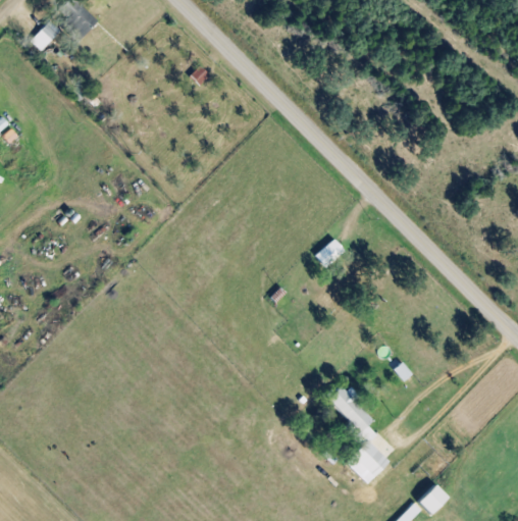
[(99,20),(79,0),(67,0),(59,8),(69,18),(63,22),(79,39),(99,20)]
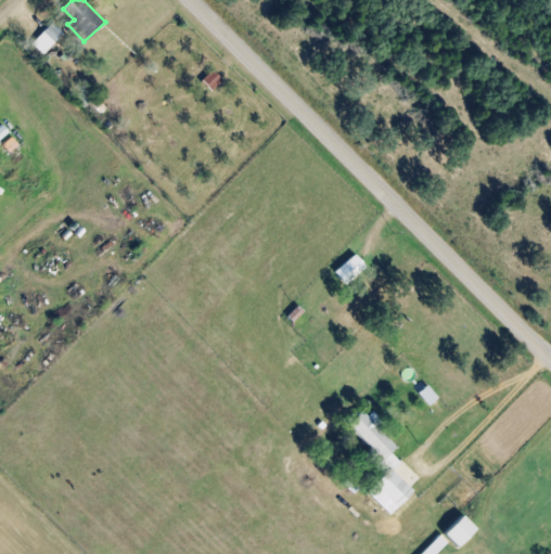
[(46,54),(66,30),(53,21),(34,43),(46,54)]
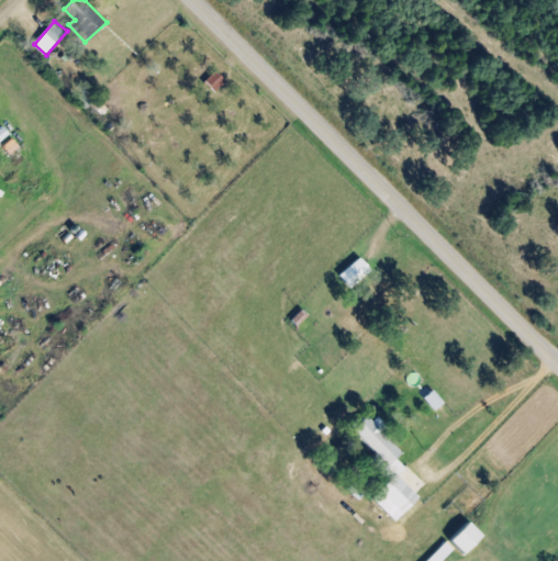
[(205,79),(216,91),(227,81),(216,69),(205,79)]
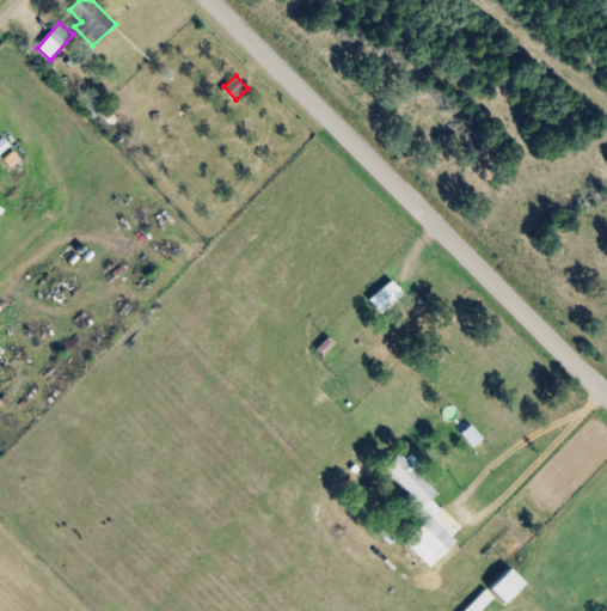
[(0,140),(0,154),(12,147),(5,138),(0,140)]
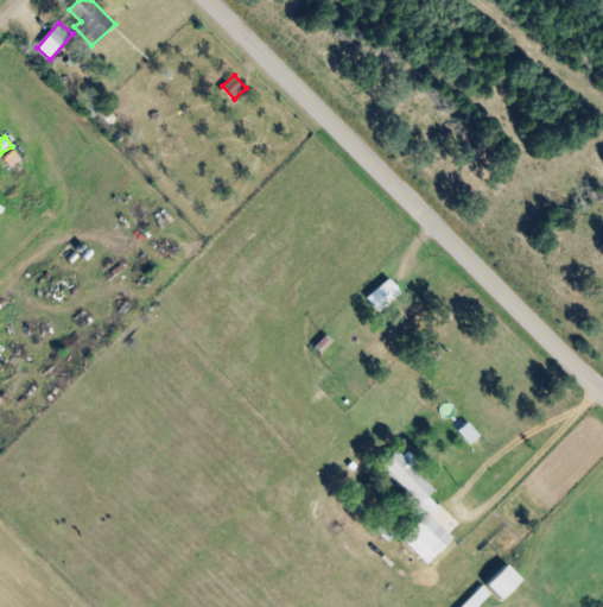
[(13,168),(23,157),(13,149),(4,158),(13,168)]
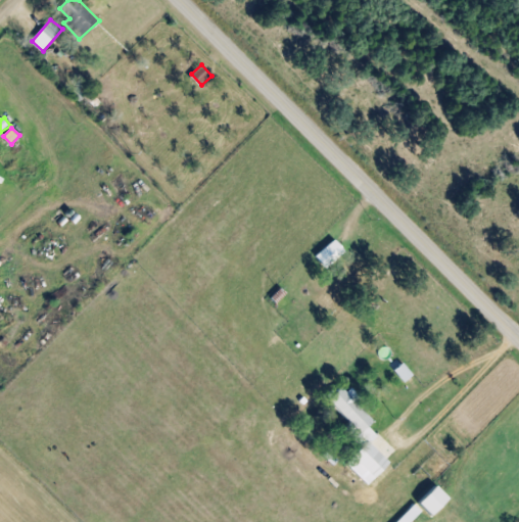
[(316,254),(325,268),(345,252),(336,239),(316,254)]
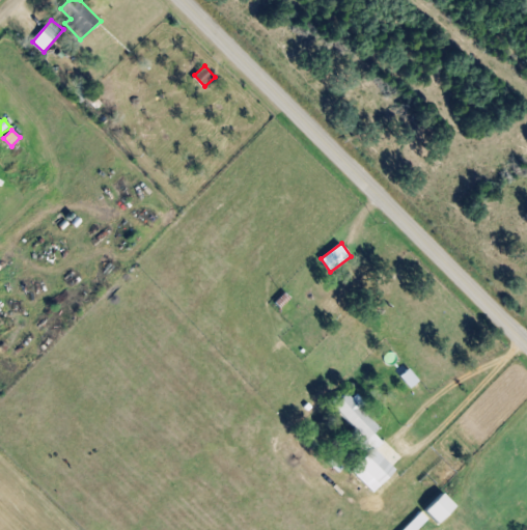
[(411,387),(420,379),(410,367),(400,374),(411,387)]
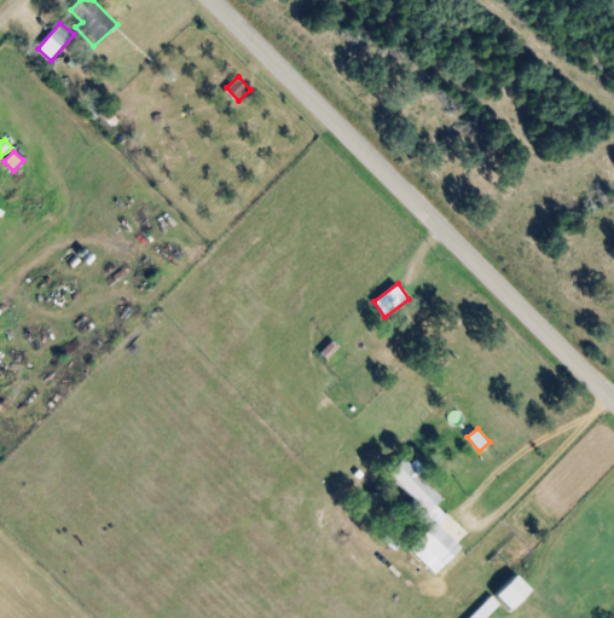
[(463,547),(440,524),(449,514),(436,503),(445,495),(412,462),(411,463),(404,457),(389,472),(416,498),(409,507),(429,526),(410,547),(436,572),(463,547)]
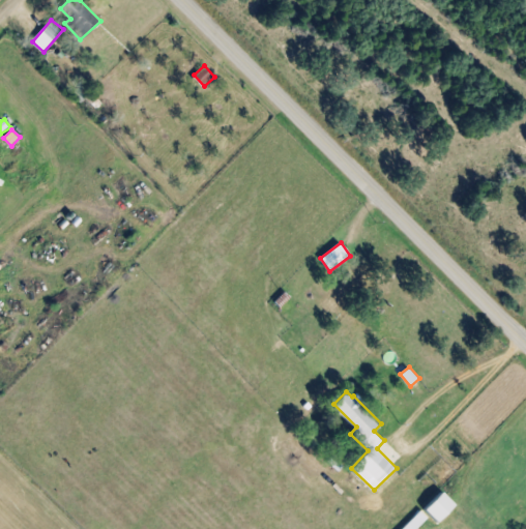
[(437,522),(456,504),(442,491),(425,508),(437,522)]
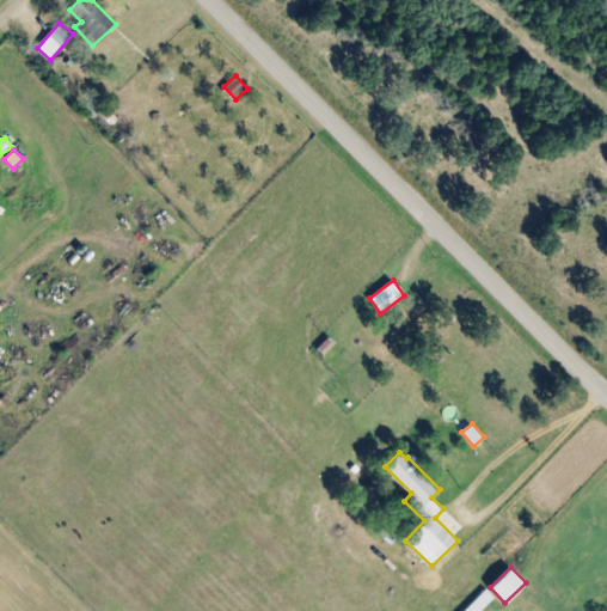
[(463,610),(480,610),(495,599),(486,590),(463,610)]
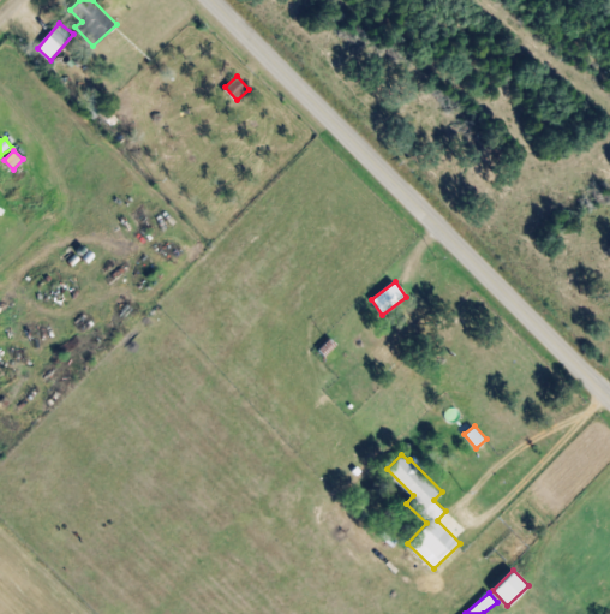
All buildings are outlined.
